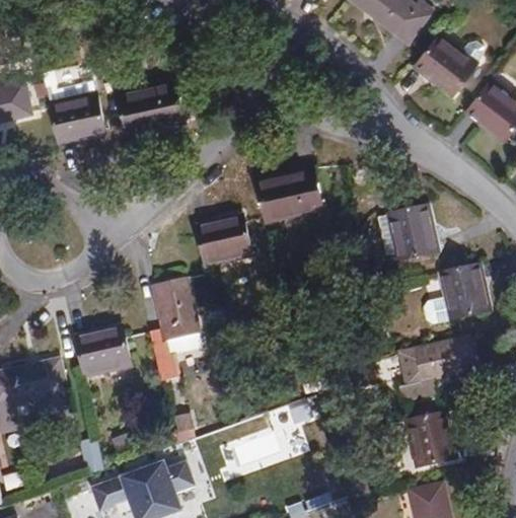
[(351,0),(393,31),(397,26),(411,37),(432,8),(420,0),(417,0),(415,4),(409,0),(351,0)]
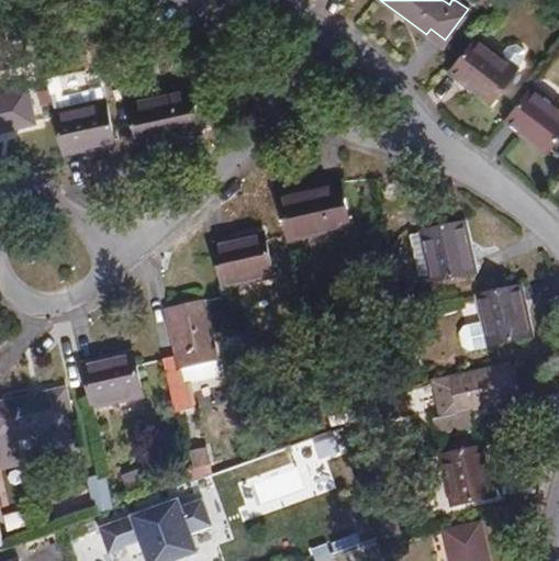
[(445,40),(431,29),(426,34),(440,45),(445,40)]
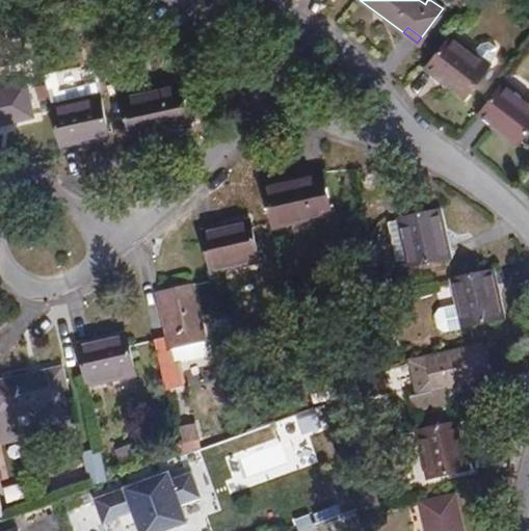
[(448,34),(424,65),(465,97),(496,55),(496,47),(486,40),(478,42),(471,52),(448,34)]
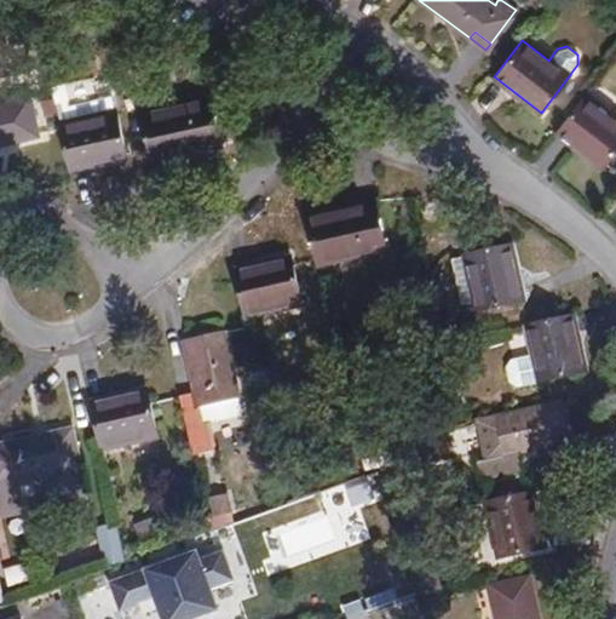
[(61,122),(115,109),(109,86),(55,98),(61,122)]
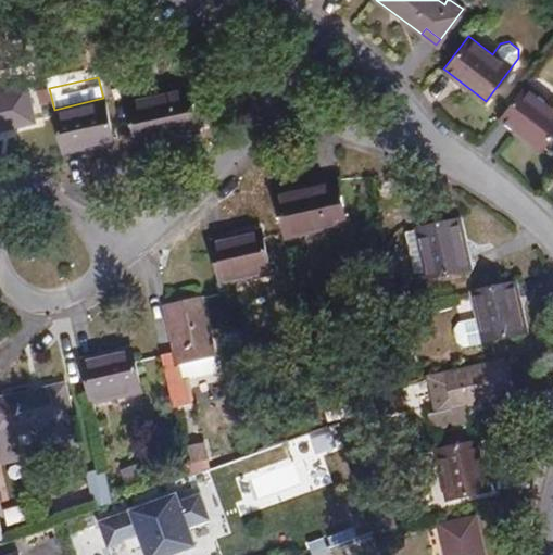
[(0,128),(33,122),(24,85),(0,90),(0,128)]
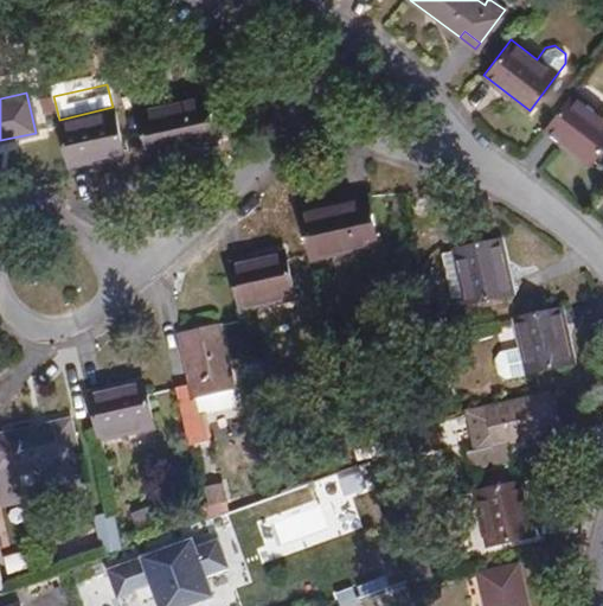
[(203,93),(136,107),(147,151),(184,142),(185,148),(213,142),(203,93)]
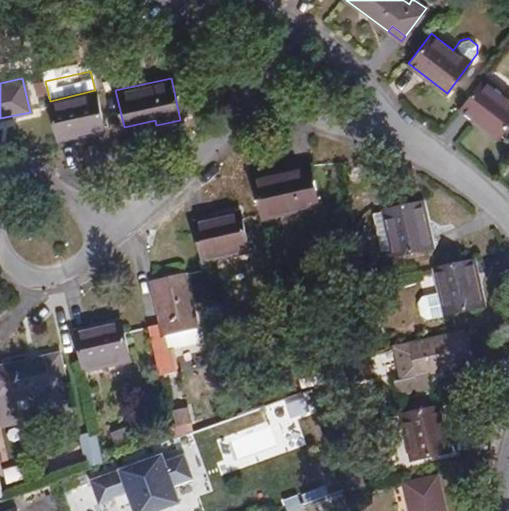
[(508,98),(483,79),(460,109),(497,138),(508,122),(508,98)]
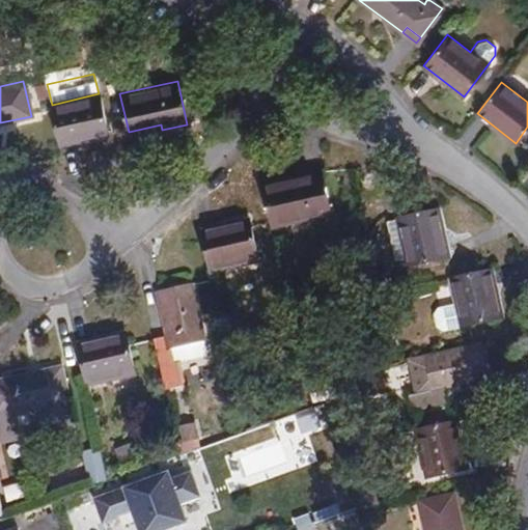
[(99,93),(52,105),(51,105),(60,143),(108,133),(100,93),(99,93)]
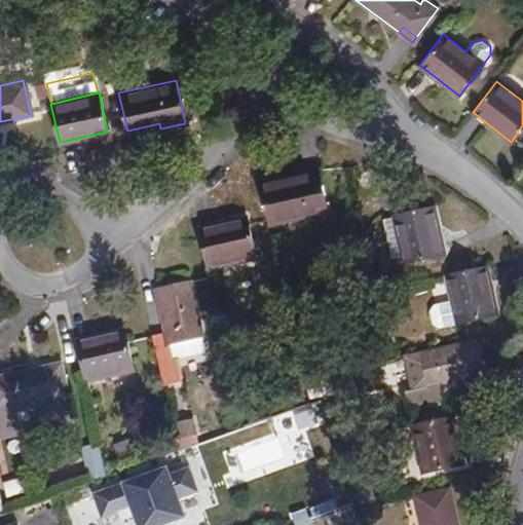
[(292,180),(258,187),(266,224),(325,211),(315,169),(291,174),(292,180)]
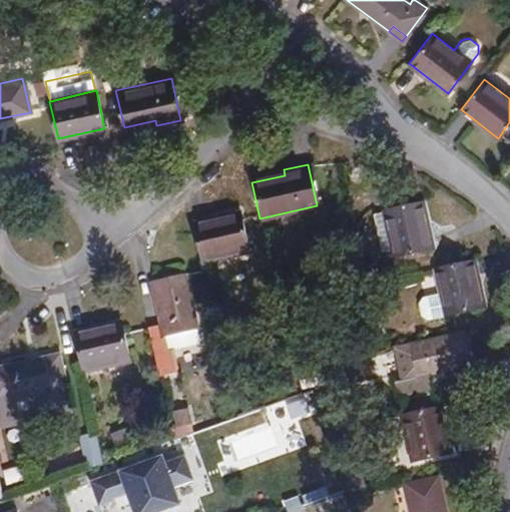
[(420,202),(383,210),(392,248),(394,258),(431,249),(420,202)]
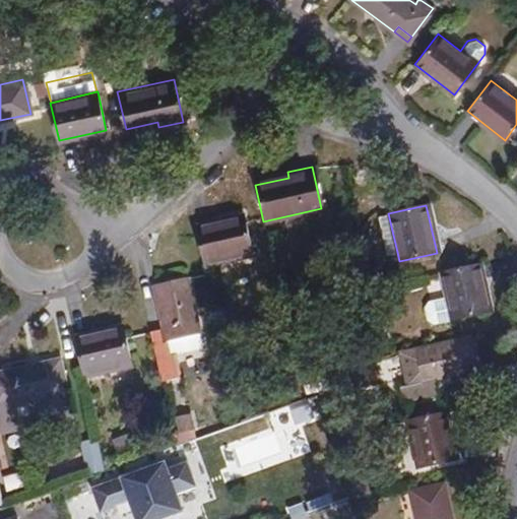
[(377,216),(386,255),(397,252),(388,213),(377,216)]
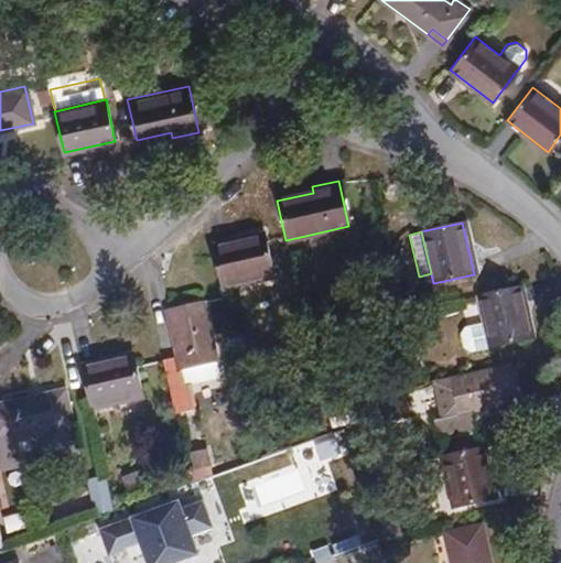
[(263,234),(211,246),(219,288),(272,277),(263,234)]
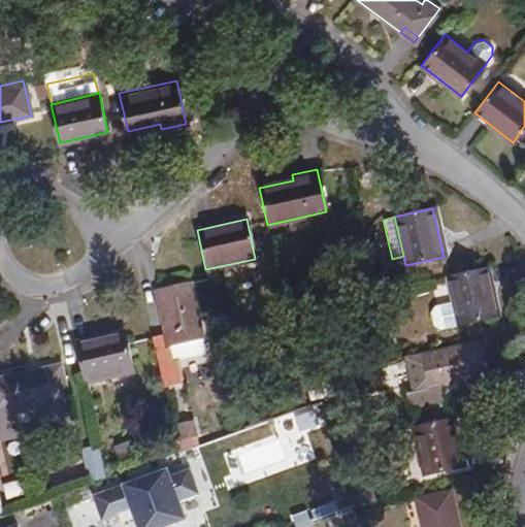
[(453,302),(458,325),(496,317),(485,267),(447,275),(453,302)]
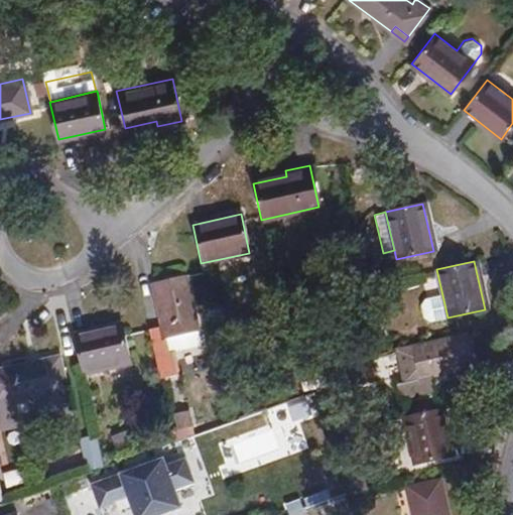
[(158,378),(174,374),(169,354),(165,336),(198,329),(186,276),(151,283),(161,327),(148,329),(158,378)]
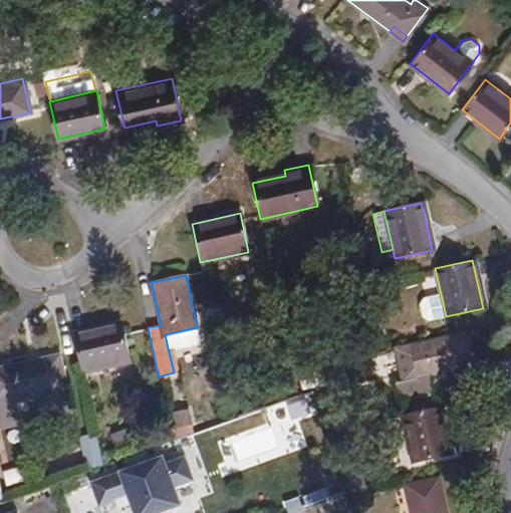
[(446,316),(441,294),(423,298),(420,303),(422,316),(428,319),(446,316)]
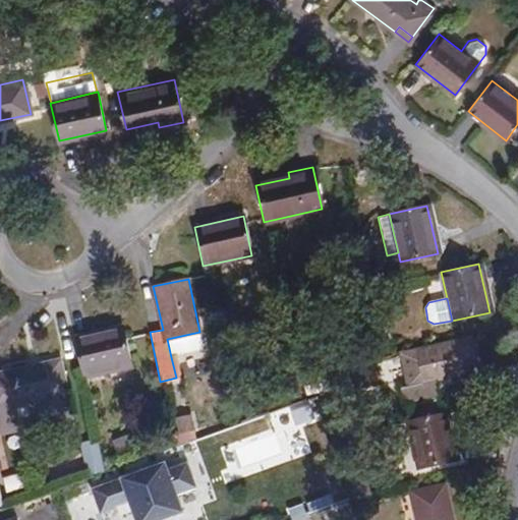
[(123,328),(74,339),(82,377),(130,366),(123,328)]
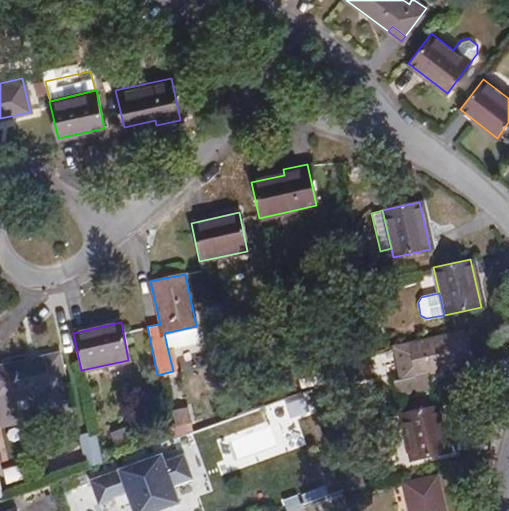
[(168,351),(194,345),(199,338),(196,326),(164,333),(168,351)]
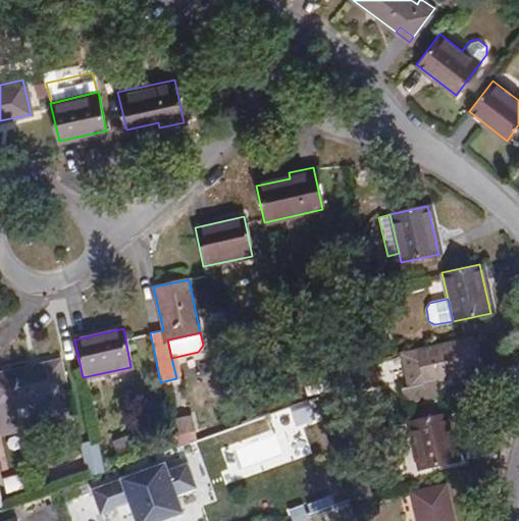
[(417,349),(424,383),(401,388),(404,402),(437,395),(435,381),(479,372),(471,337),(417,349)]
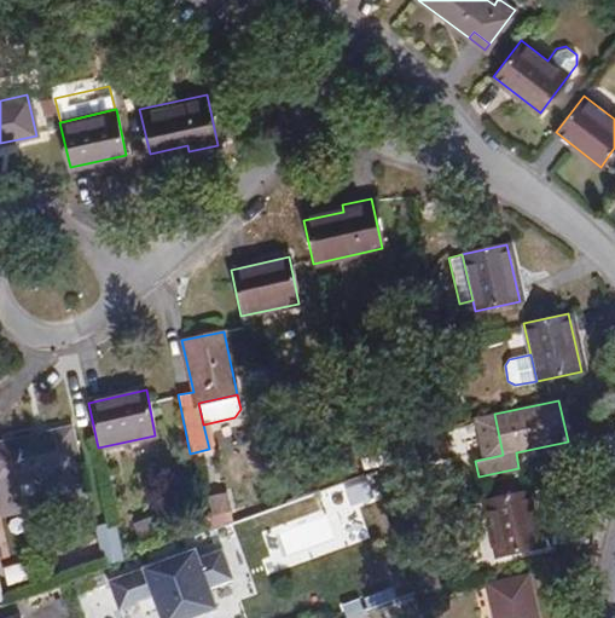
[(79,467),(70,427),(0,443),(0,448),(1,451),(0,451),(0,494),(11,491),(10,483),(41,475),(79,467)]
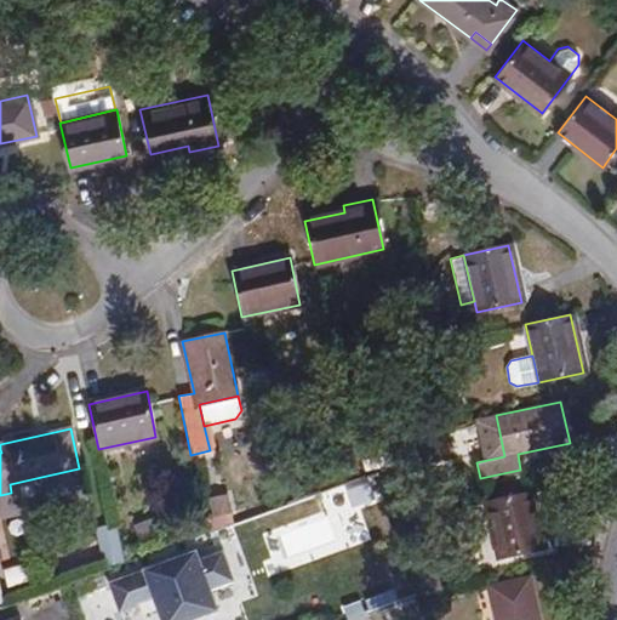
[(41,477),(10,484),(11,493),(13,502),(45,496),(41,477)]
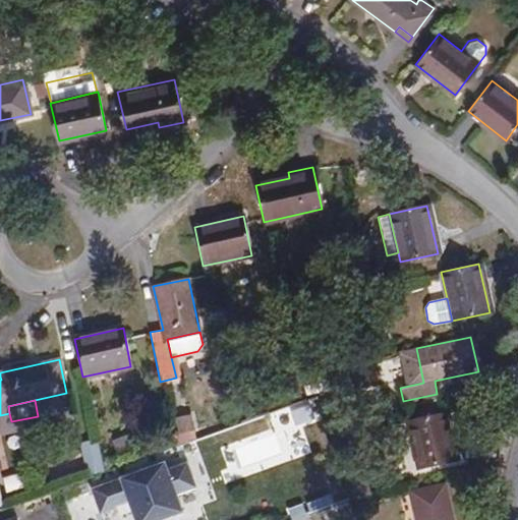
[(446,412),(407,421),(418,469),(457,460),(446,412)]
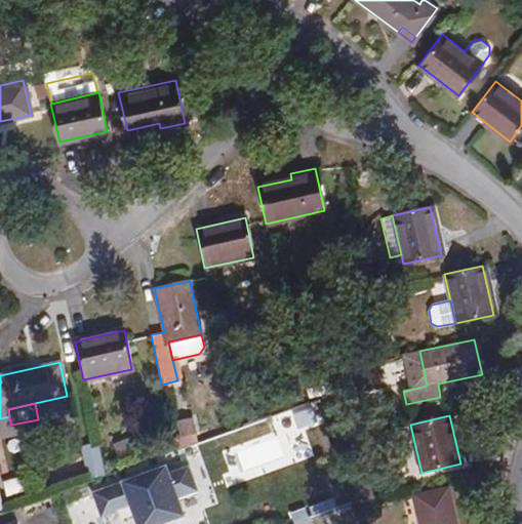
[(167,472),(164,465),(91,490),(99,514),(116,509),(118,516),(131,511),(135,523),(153,523),(182,514),(175,495),(195,489),(187,465),(167,472)]
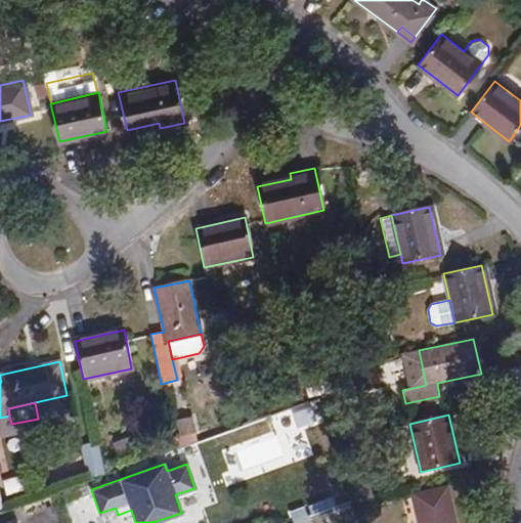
[(370,483),(351,487),(354,502),(373,497),(370,483)]
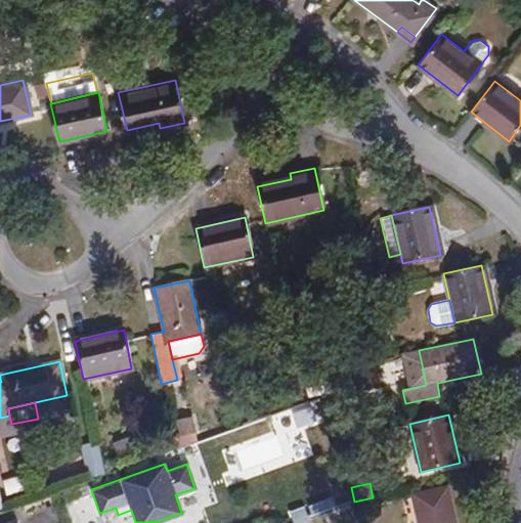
[(452,522),(445,486),(411,494),(418,522),(452,522)]
